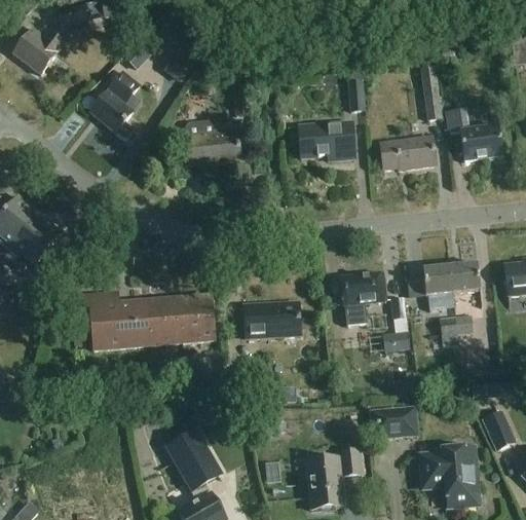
[(125,0),(103,1),(105,16),(118,14),(140,35),(152,25),(125,0)]
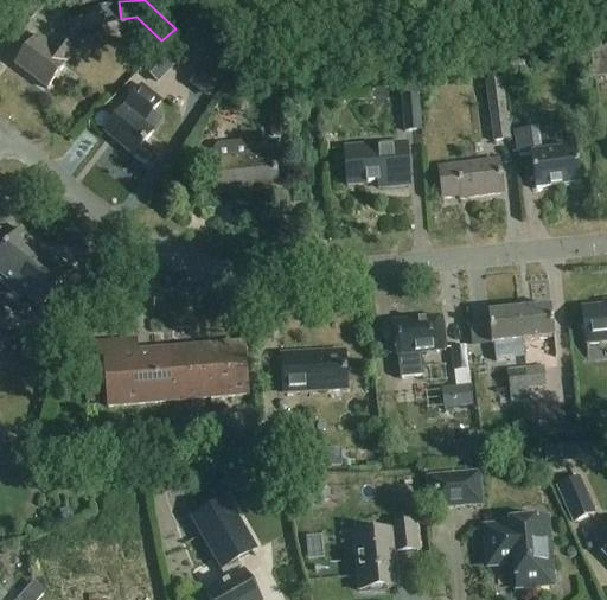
[(102,1),(66,6),(70,27),(104,20),(102,1)]
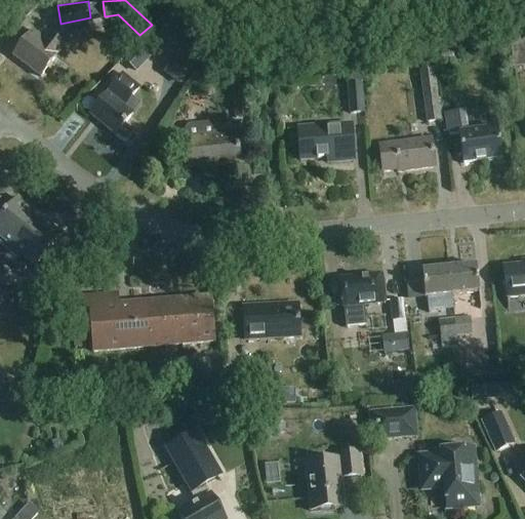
[(134,43),(133,43),(134,44),(145,53),(145,54),(147,55),(178,25),(165,11),(134,43)]
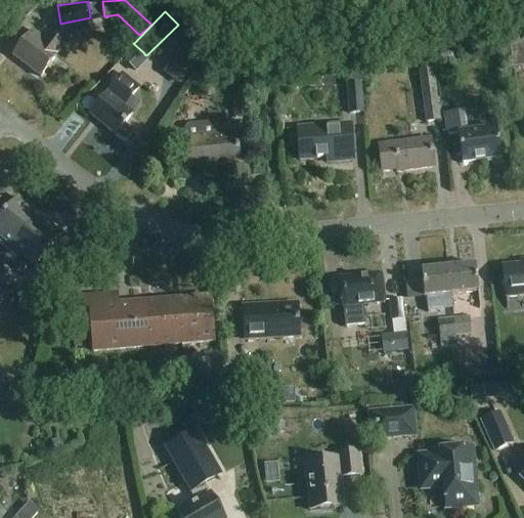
[(48,29),(42,36),(34,29),(13,53),(41,76),(57,55),(55,53),(64,42),(48,29)]
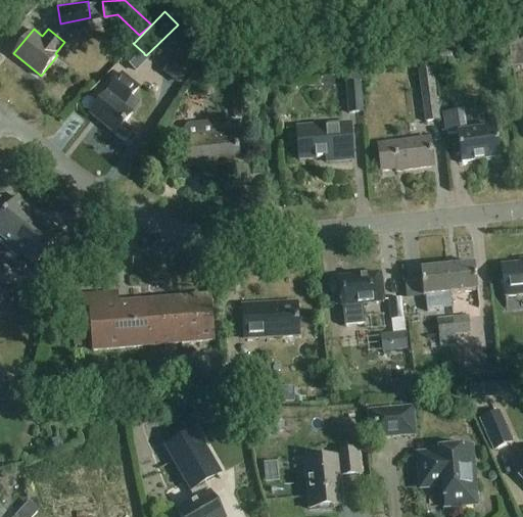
[(176,51),(163,66),(170,72),(182,55),(176,51)]
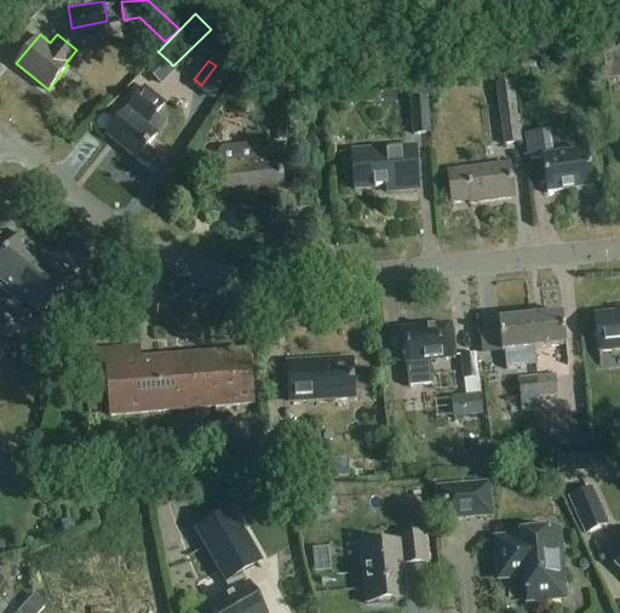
[(378,73),(379,85),(399,84),(397,72),(378,73)]
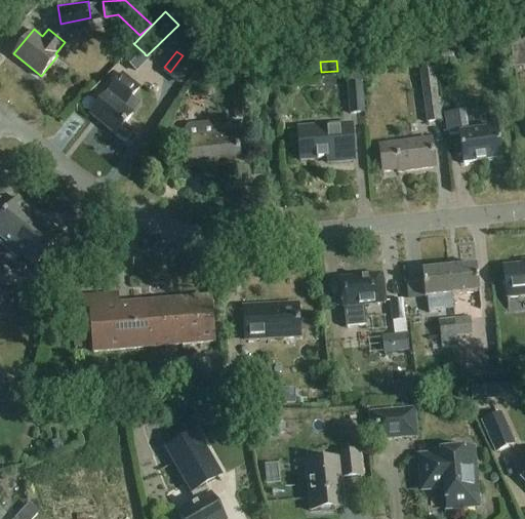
[(419,67),(426,118),(441,116),(435,65),(419,67)]
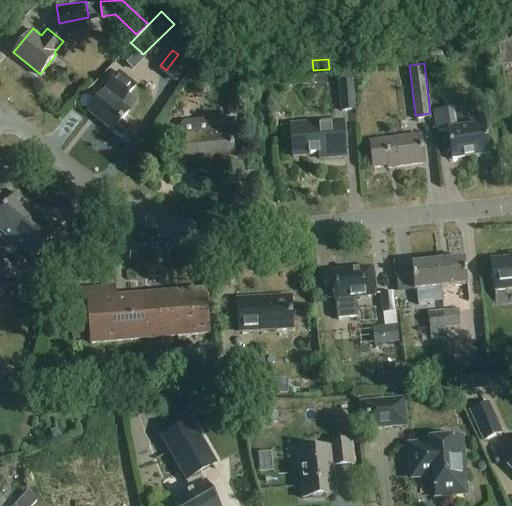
[(119,66),(86,108),(112,129),(113,128),(119,133),(123,133),(129,126),(128,121),(123,118),(122,117),(131,106),(137,98),(129,91),(137,80),(119,66)]
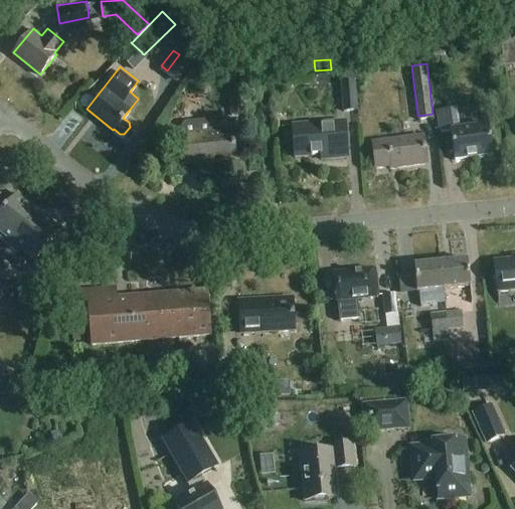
[(237,66),(229,67),(230,75),(238,74),(237,66)]
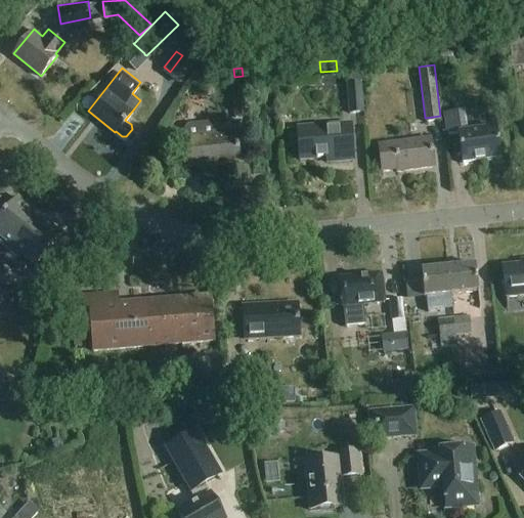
[(361,78),(346,80),(348,110),(363,109),(361,78)]
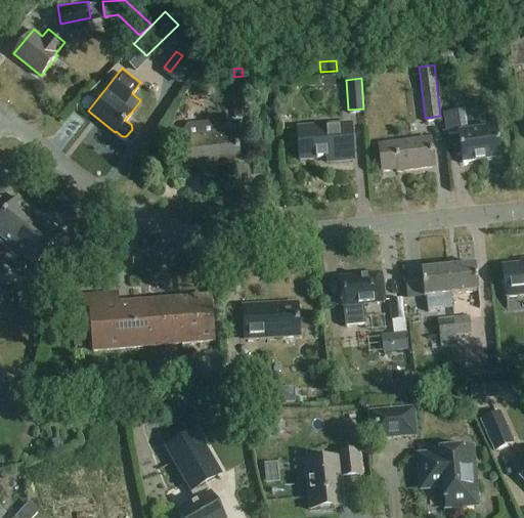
[(231,83),(233,114),(249,113),(247,82),(231,83)]
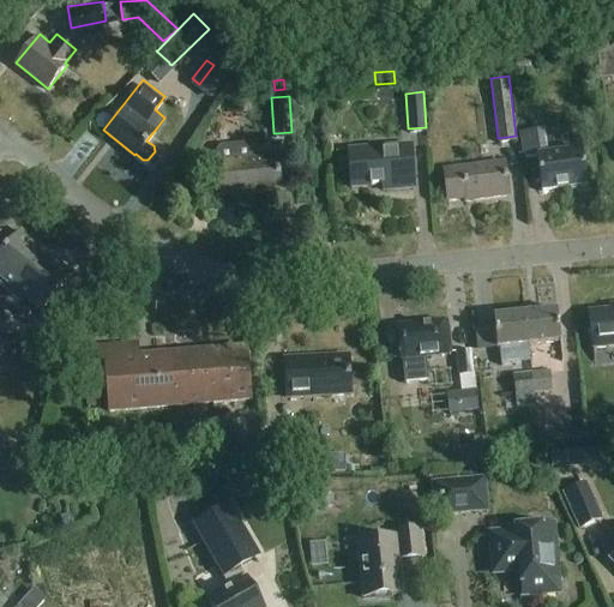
[(542,151),(539,126),(522,127),(525,154),(539,152),(543,187),(589,182),(584,146),(542,151)]
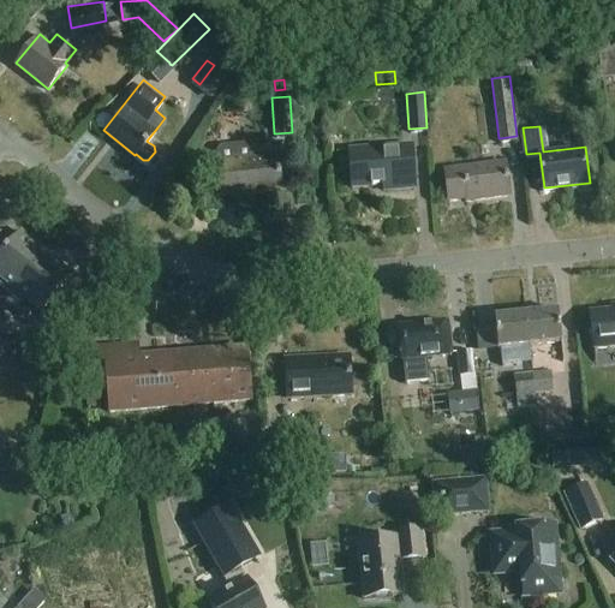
[(304,135),(293,135),(294,149),(305,148),(304,135)]
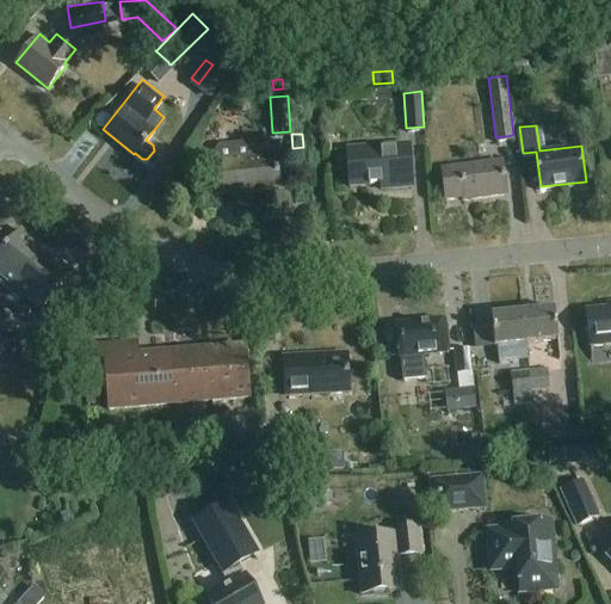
[(215,141),(217,161),(216,161),(220,195),(279,188),(276,155),(252,158),(250,141),(246,137),(215,141)]
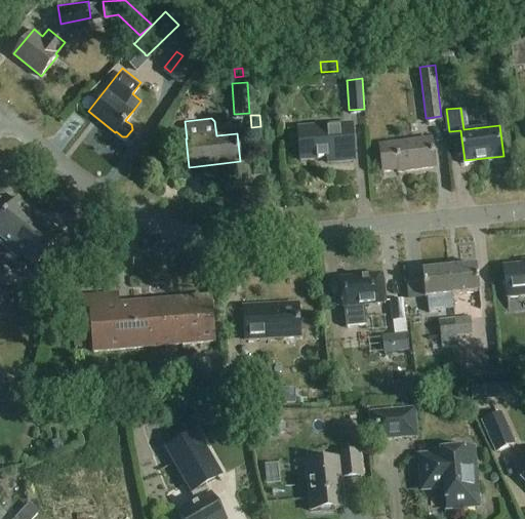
[(325,154),(325,159),(355,157),(352,119),(297,123),(299,156),(325,154)]
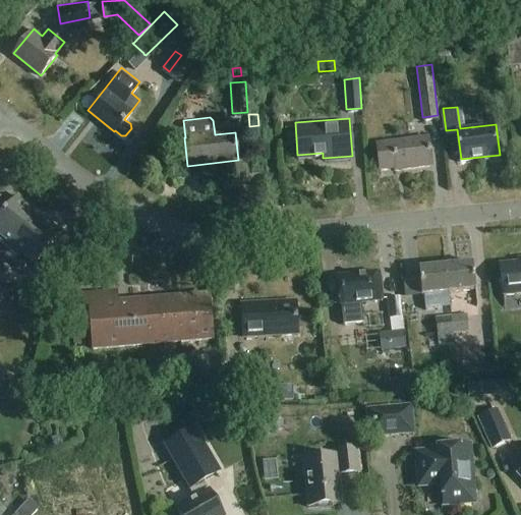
[(433,167),(430,137),(378,142),(381,170),(395,168),(395,171),(433,167)]
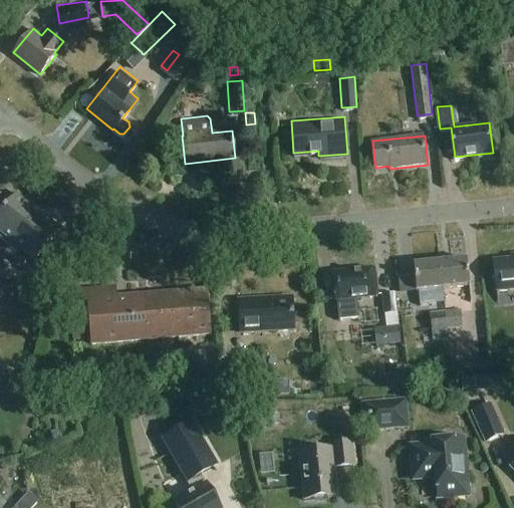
[(0,230),(12,241),(38,209),(16,192),(9,202),(0,194),(0,230)]
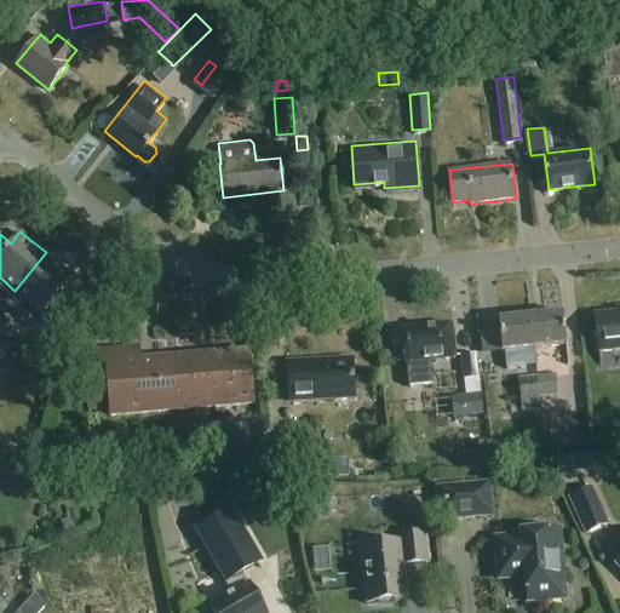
[(15,291),(7,299),(18,309),(26,299),(41,313),(73,273),(46,252),(15,291)]
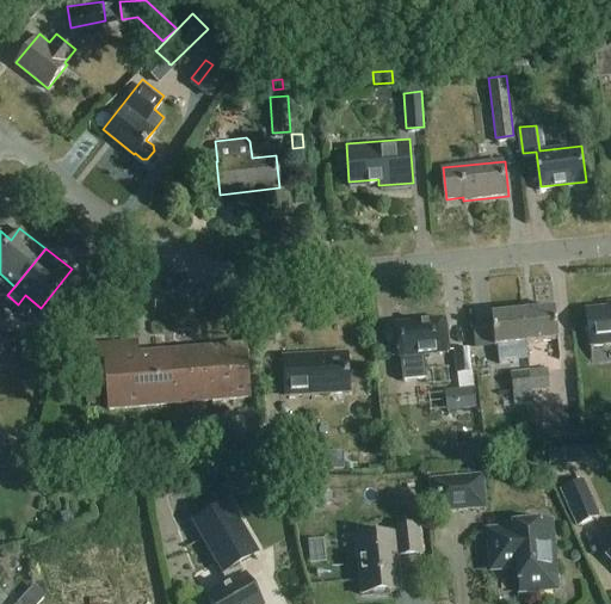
[(586,345),(610,341),(610,307),(582,310),(586,345)]
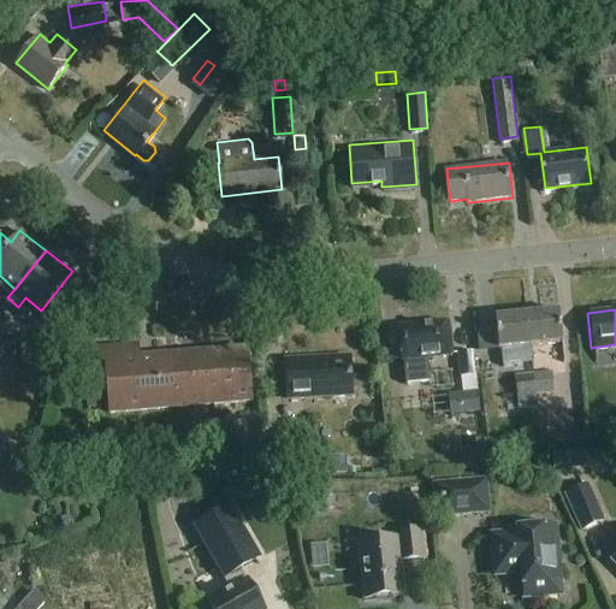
[(527,313),(531,344),(561,342),(557,311),(527,313)]
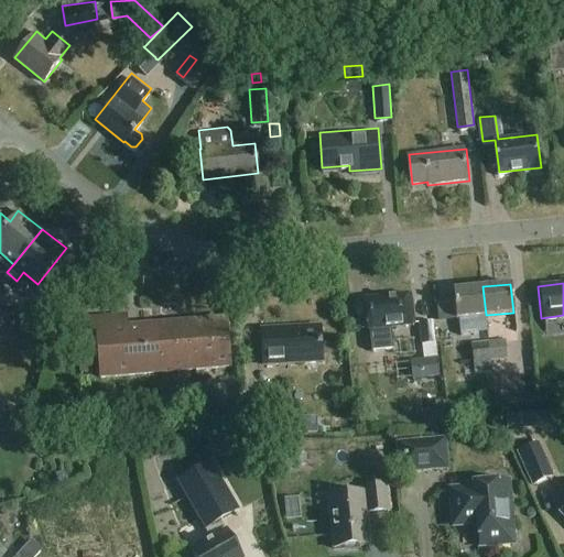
[(457,318),(486,315),(483,286),(454,290),(457,318)]
